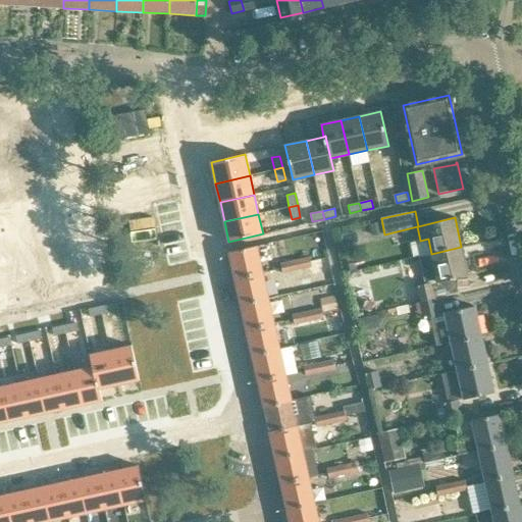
[(229,252),(235,277),(262,271),(256,246),(229,252)]
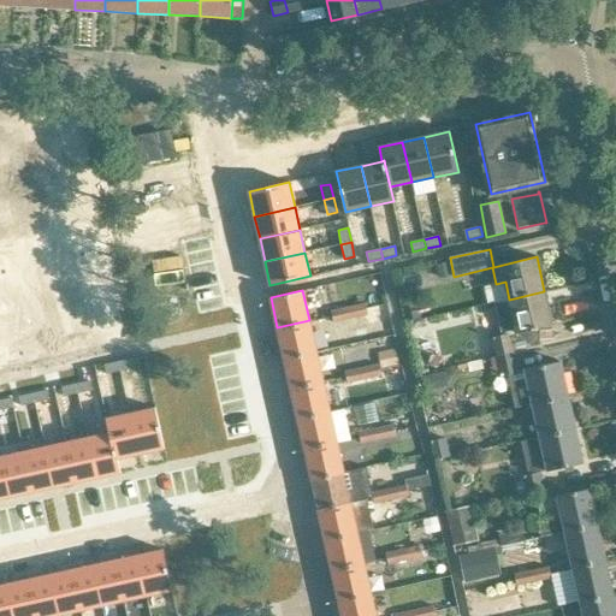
[(544,291),(509,300),(516,332),(491,338),(495,355),(539,344),(535,329),(552,325),(544,291)]
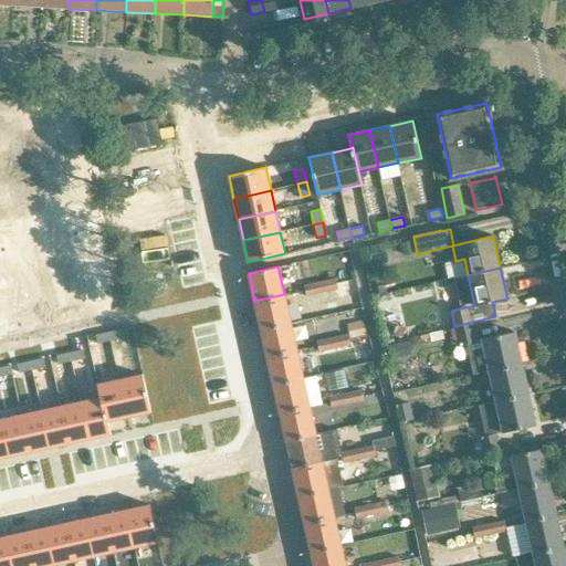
[(335,279),(320,283),(323,295),(336,292),(338,291),(337,286),(335,279)]
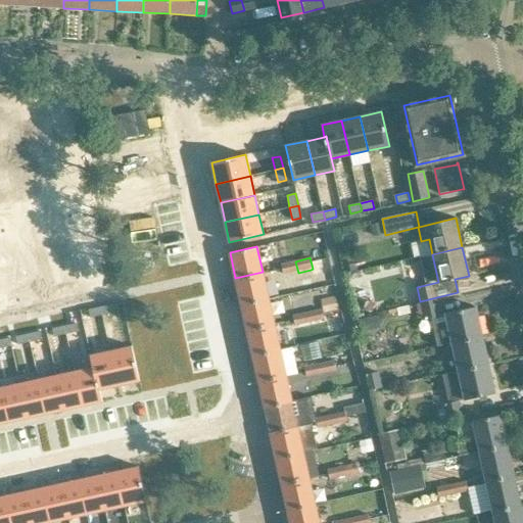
[(298,273),(295,262),(281,265),(283,276),(298,273)]
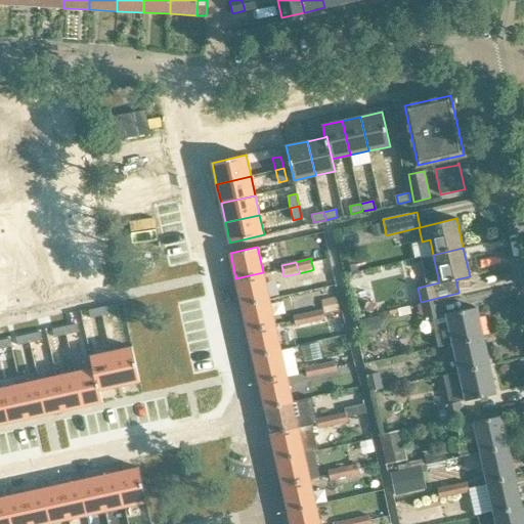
[(330,262),(316,265),(319,277),(332,274),(330,262)]
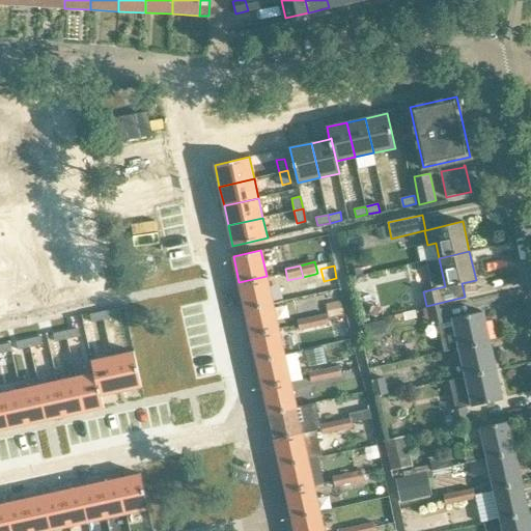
[(239,282),(245,308),(272,302),(267,276),(239,282)]
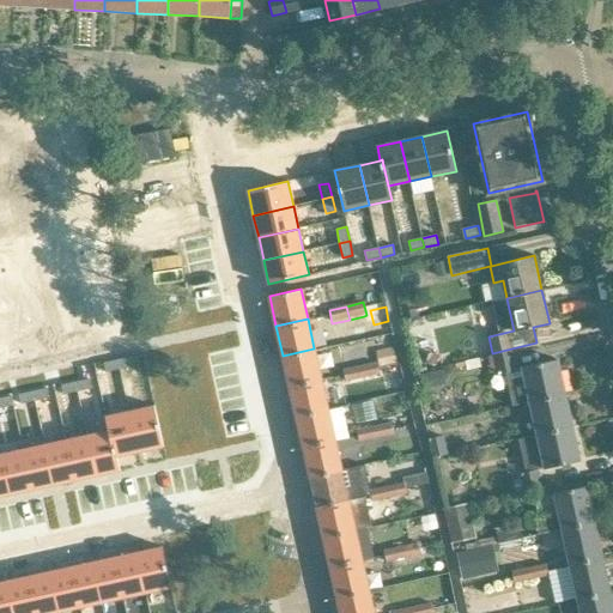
[(394,347),(376,352),(380,366),(398,363),(394,347)]
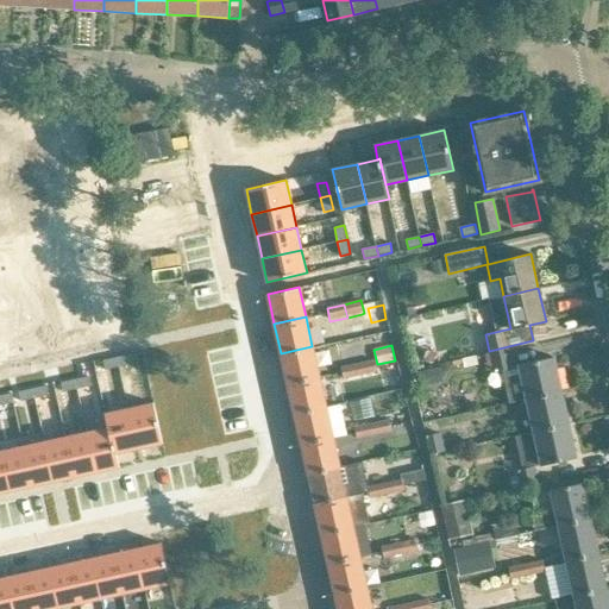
[(281,353),(288,383),(319,377),(312,346),(281,353)]
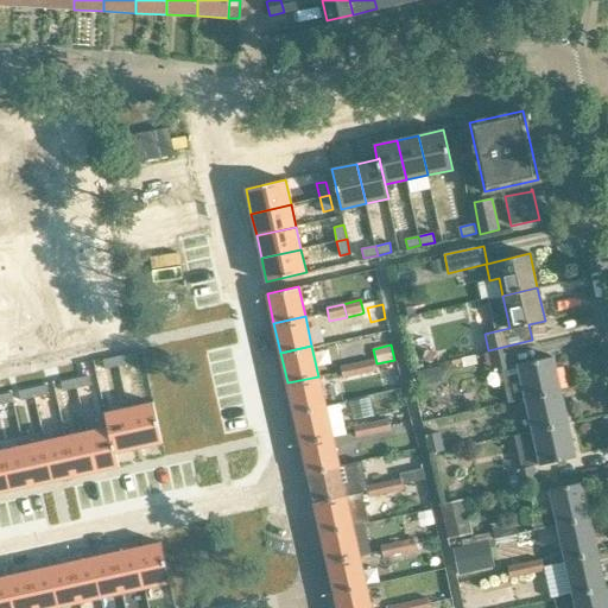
[(487,360),(485,361),(487,371),(508,366),(506,353),(505,347),(488,350),(485,350),(487,360)]
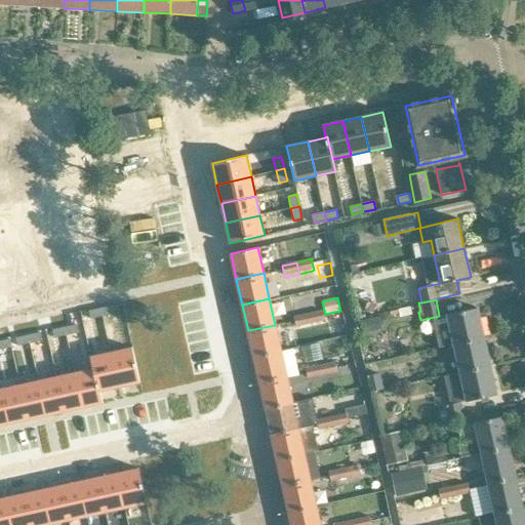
[(113,306),(102,308),(103,316),(115,314),(113,306)]
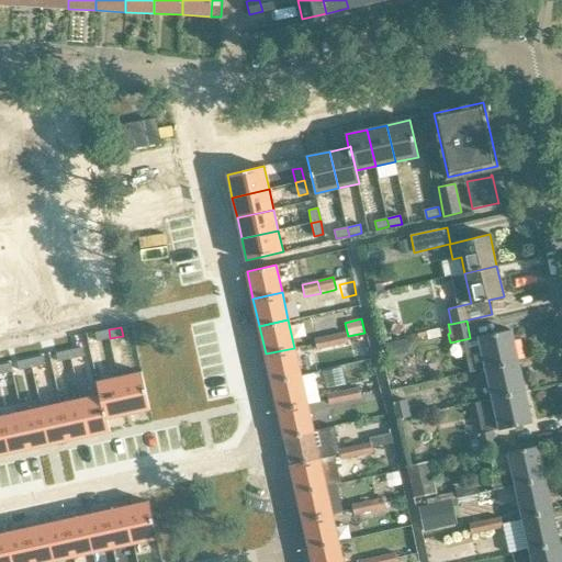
[(109,329),(96,333),(97,341),(110,338),(109,329)]
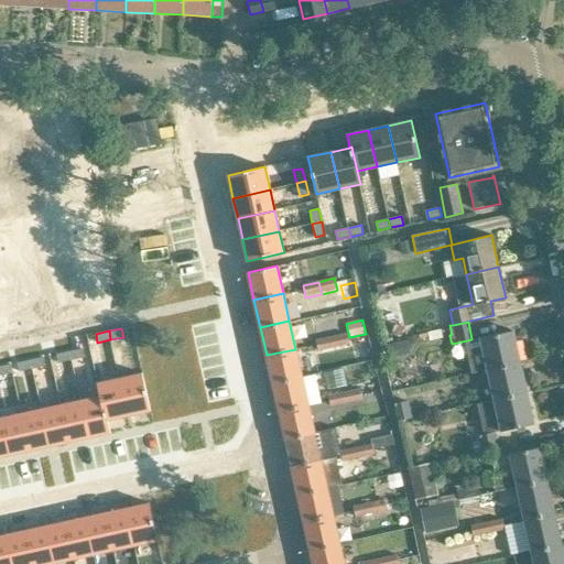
[(470,373),(487,370),(487,369),(519,362),(512,332),(480,338),(481,347),(467,350),(473,372),(470,372),(470,373)]
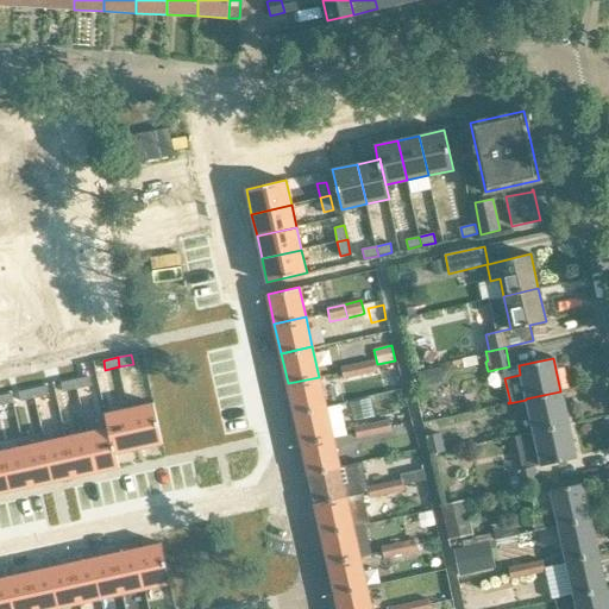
[(375,360),(358,365),(360,376),(377,372),(375,360)]
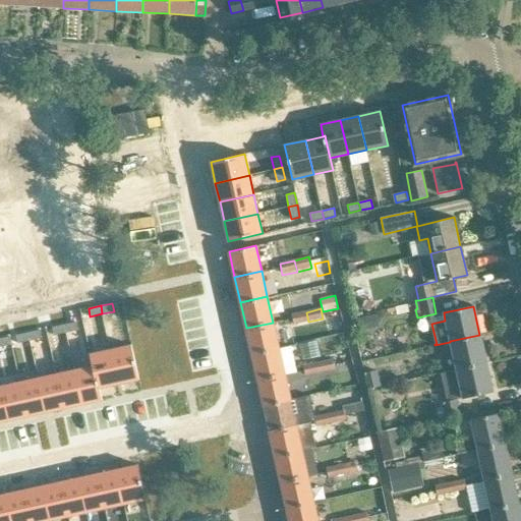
[(308,322),(306,312),(292,315),(294,326),(308,322)]
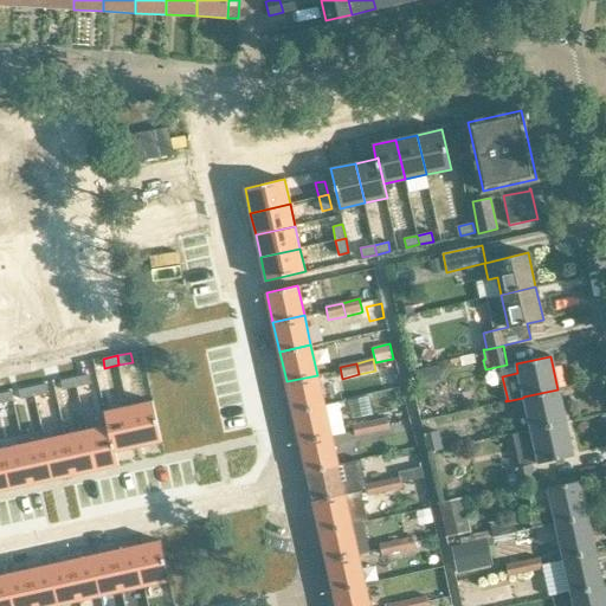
[(89,374),(75,378),(77,387),(91,384),(89,374)]
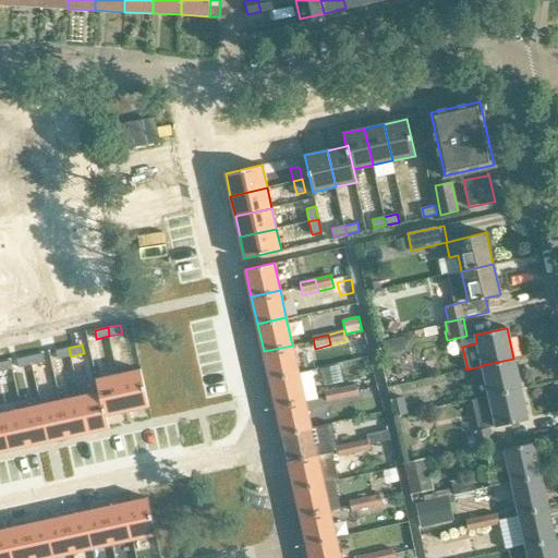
[(264,351),(269,379),(299,373),(292,346),(264,351)]
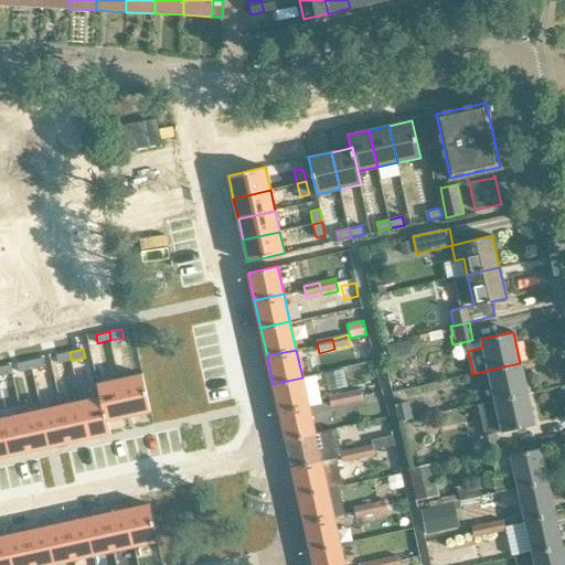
[(70,352),(56,355),(59,364),(72,361),(70,352)]
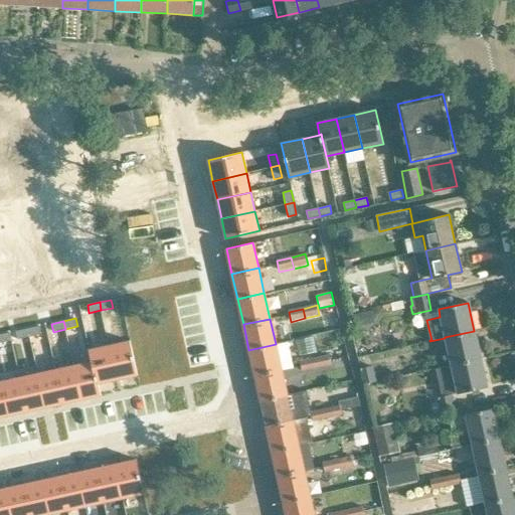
[(39,326),(27,329),(29,337),(41,334),(39,326)]
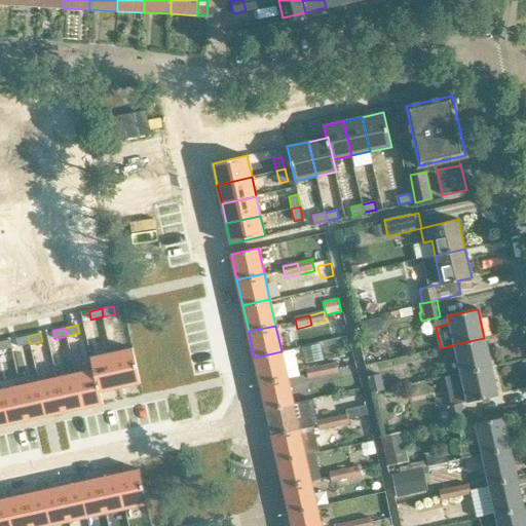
[(28,336),(16,338),(17,346),(30,344),(28,336)]
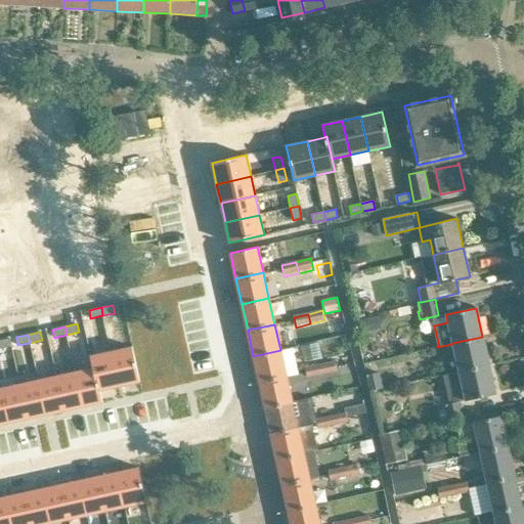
[(452,343),(452,344),(459,373),(489,365),(482,337),(452,343)]
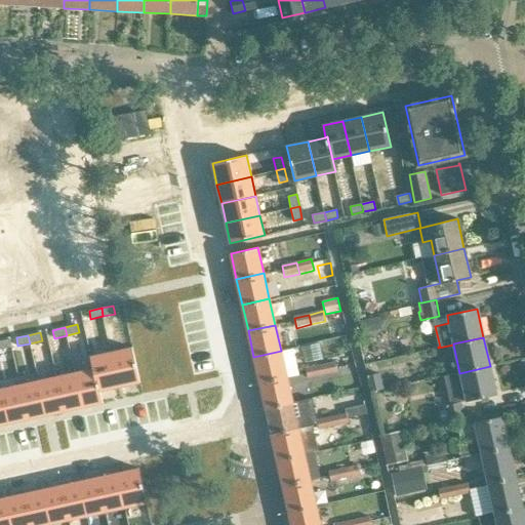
[(10,339),(0,340),(0,350),(11,348),(10,339)]
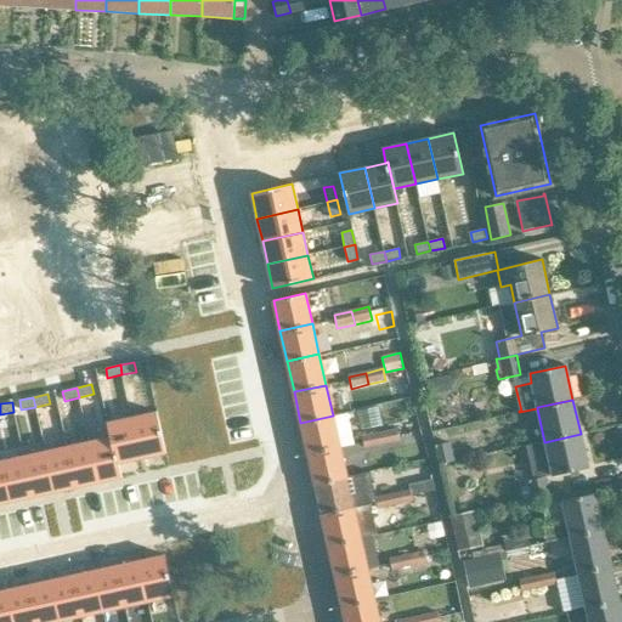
[(157,412),(131,418),(140,458),(165,453),(157,412)]
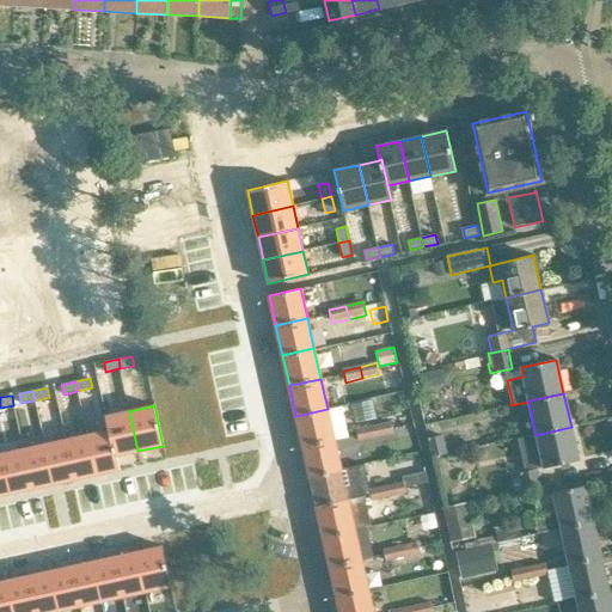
[(295,416),(303,446),(334,439),(328,409),(295,416)]
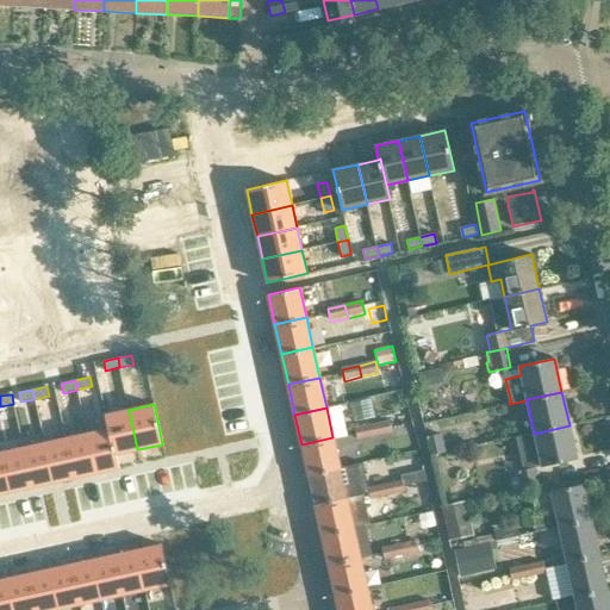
[(129,410),(105,415),(109,429),(111,442),(113,441),(117,454),(137,449),(129,410)]
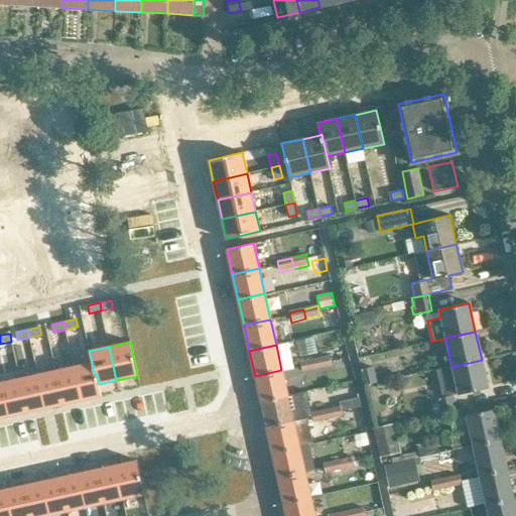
[(329,356),(314,360),(316,370),(331,366),(329,356)]
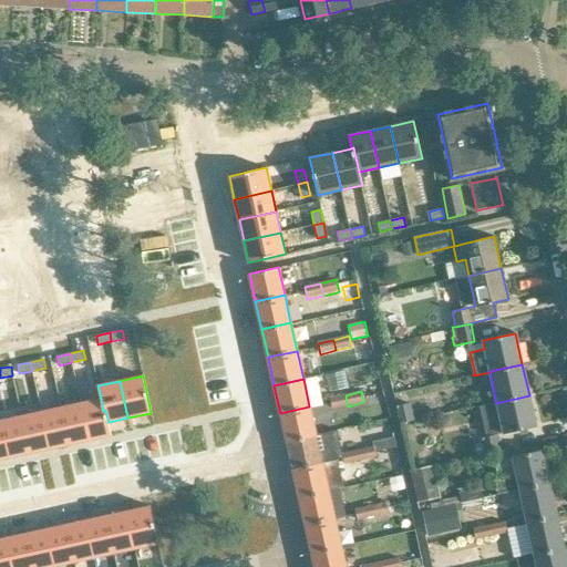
[(348,406),(346,395),(329,399),(331,410),(348,406)]
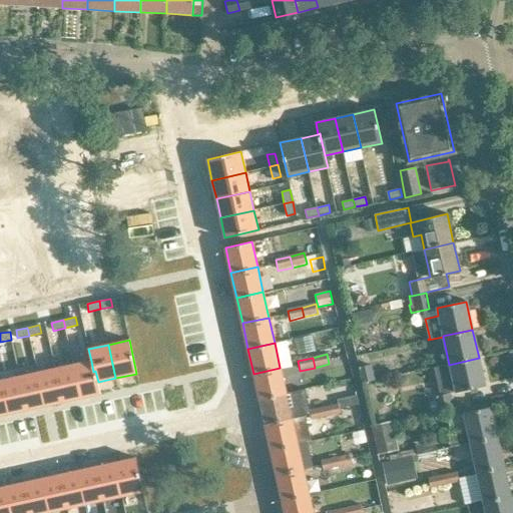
[(479,358),(449,365),(455,393),(485,386),(479,358)]
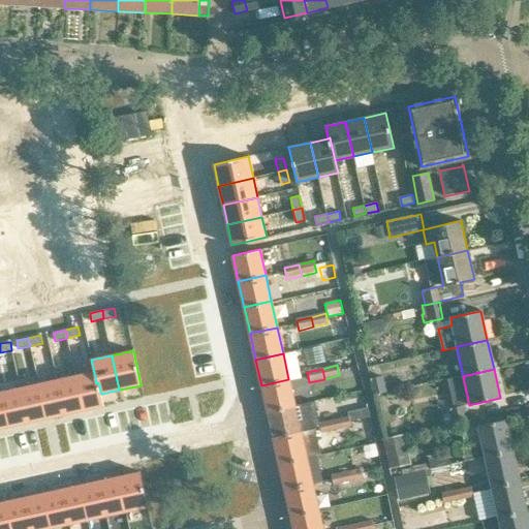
[(94,372),(75,376),(83,410),(103,406),(101,394),(98,382),(96,383),(94,372)]
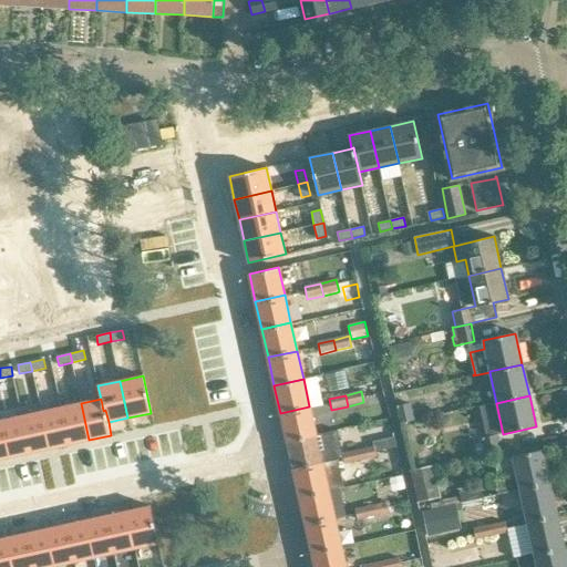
[(81,403),(61,408),(69,444),(89,440),(81,403)]
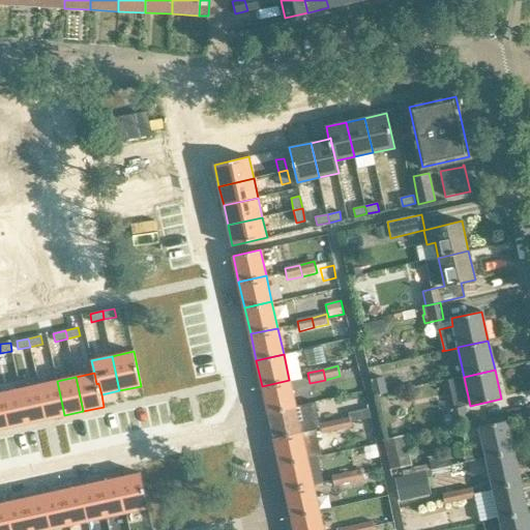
[(370,379),(374,398),(387,394),(383,377),(370,379)]
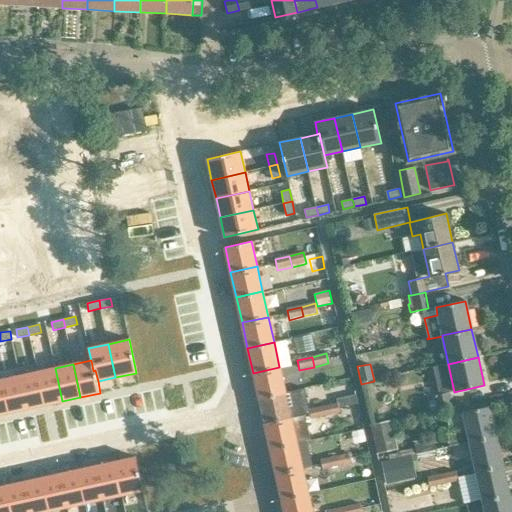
[(253,373),(259,399),(285,394),(279,367),(253,373)]
